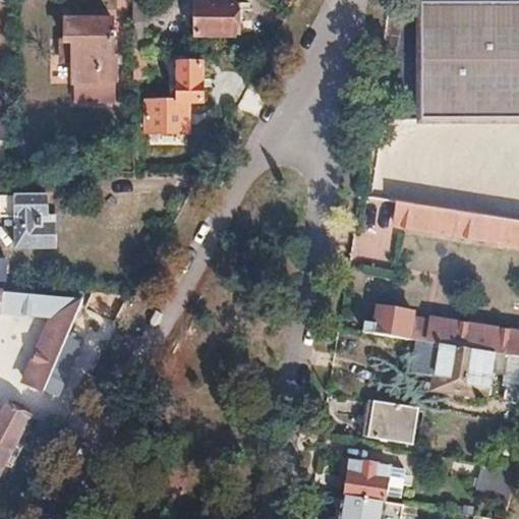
[(518,0),(420,0),(421,116),(518,115),(518,0)]
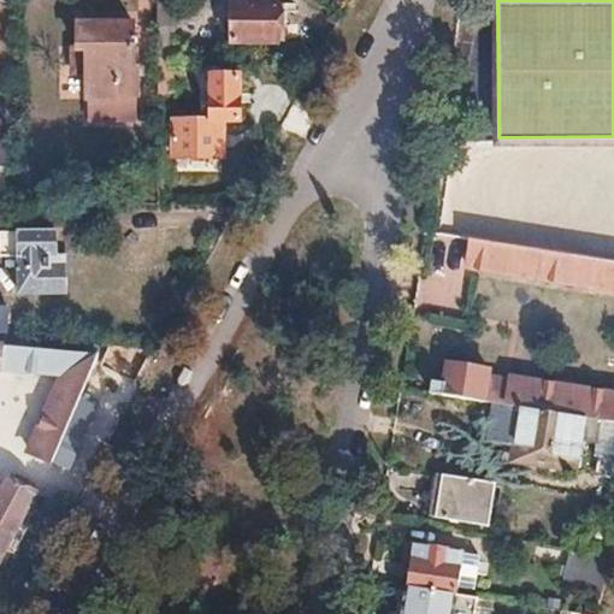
[(277,1),(231,1),(230,42),(277,42),(277,1)]
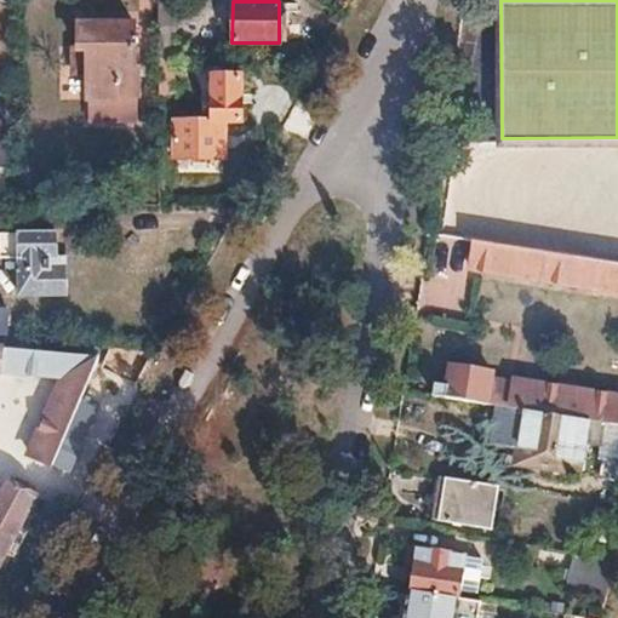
[(177,4),(158,4),(156,58),(177,58),(177,4)]
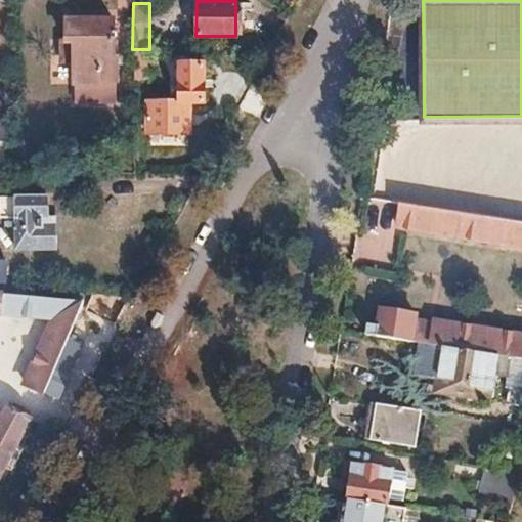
[(113,20),(63,20),(63,41),(64,46),(72,46),(72,66),(72,87),(112,87),(113,20)]
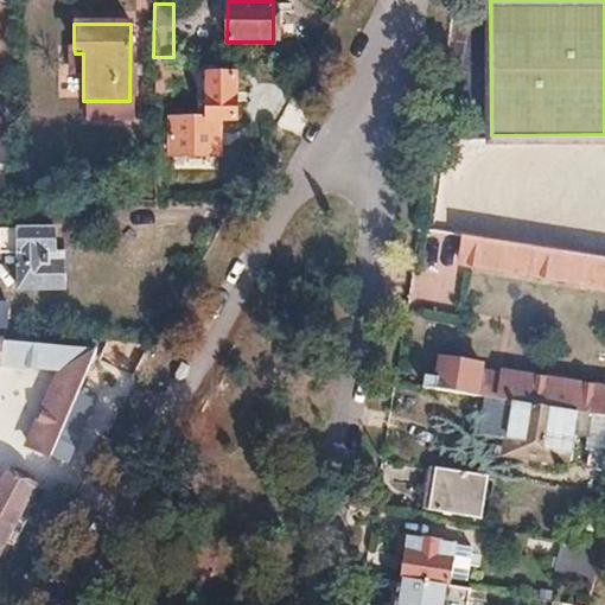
[(74,48),(68,48),(68,76),(83,76),(83,53),(75,53),(74,48)]
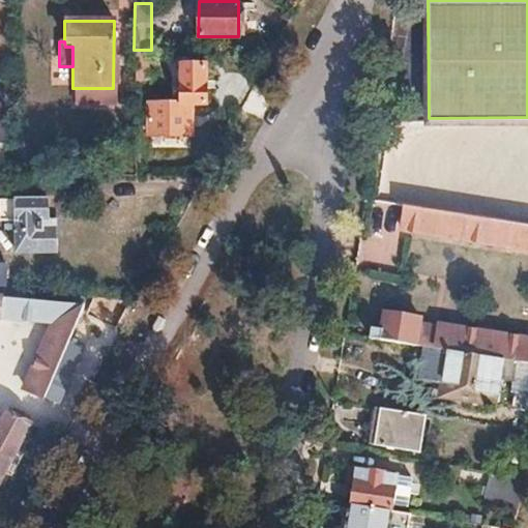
[(171,50),(170,103),(204,101),(204,50),(171,50)]
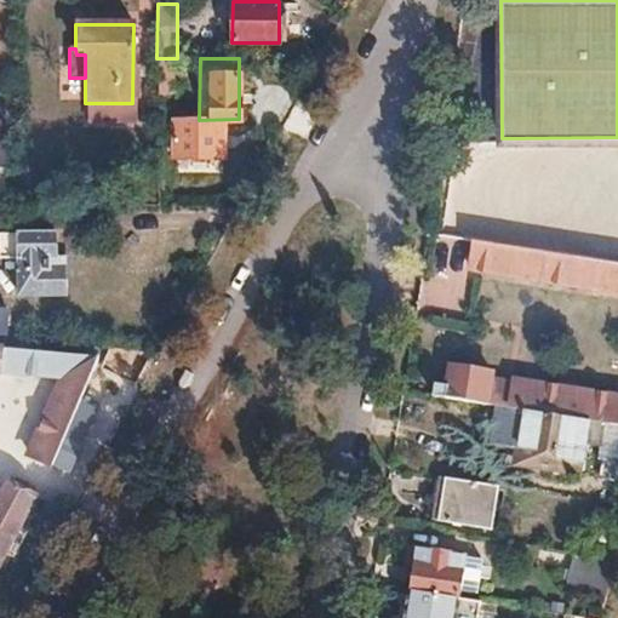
[(53,233),(18,235),(18,297),(63,295),(63,258),(53,258),(53,233)]
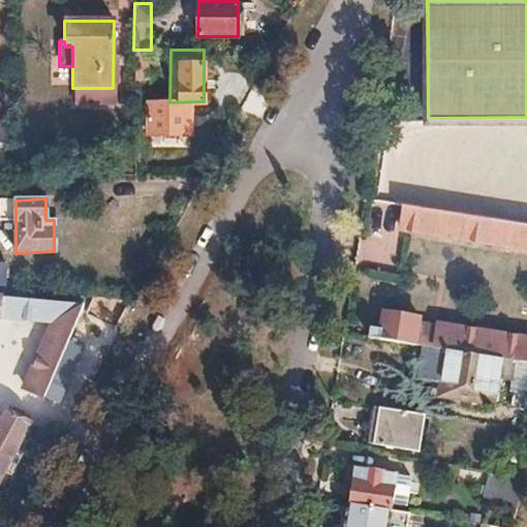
[(526,221),(403,203),(399,229),(526,248),(526,221)]
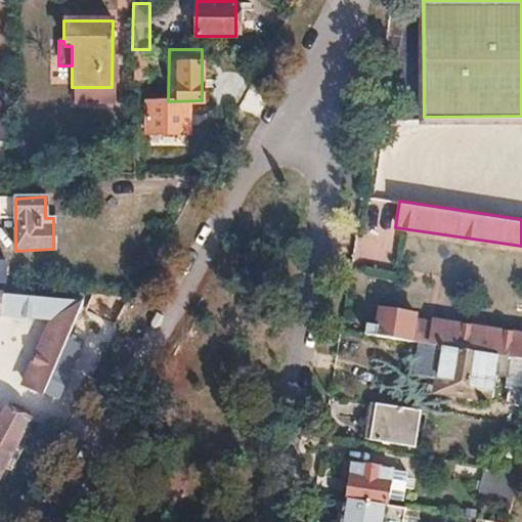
[(0,469),(29,418),(5,405),(0,415),(0,312),(51,318),(24,385),(41,393),(81,300),(0,292),(0,469)]
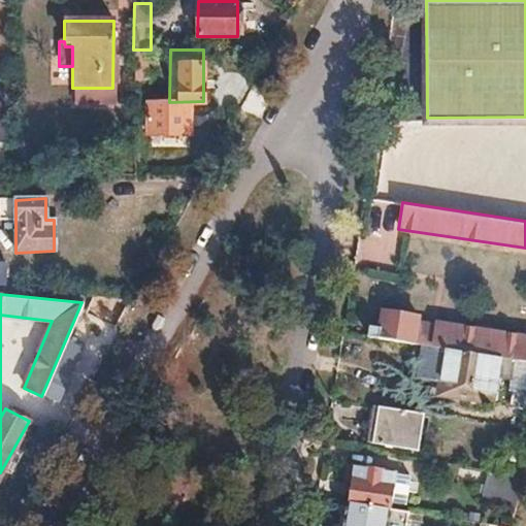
[(368,326),(367,335),(422,344),(525,360),(525,337),(437,323),(437,325),(417,322),(418,318),(382,313),(379,328),(368,326)]
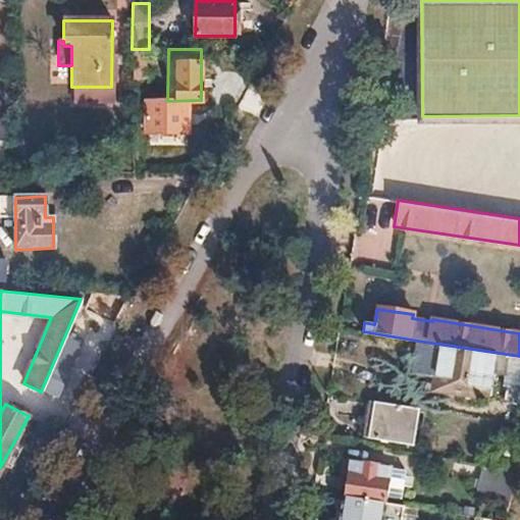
[(519,356),(417,341),(412,372),(434,376),(433,384),(459,388),(458,394),(483,398),(486,379),(519,385),(519,388),(519,356)]
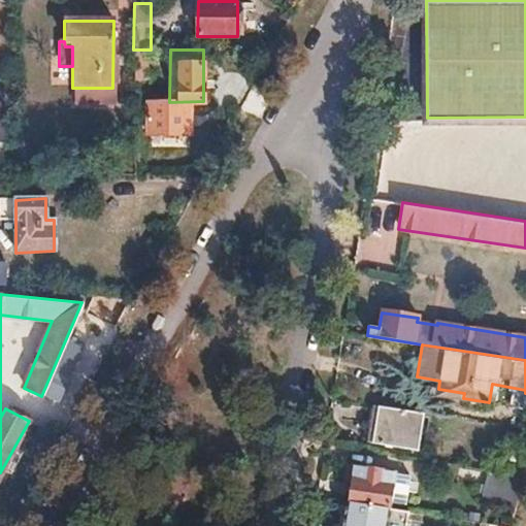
[(381,405),(373,442),(418,449),(424,412),(381,405)]
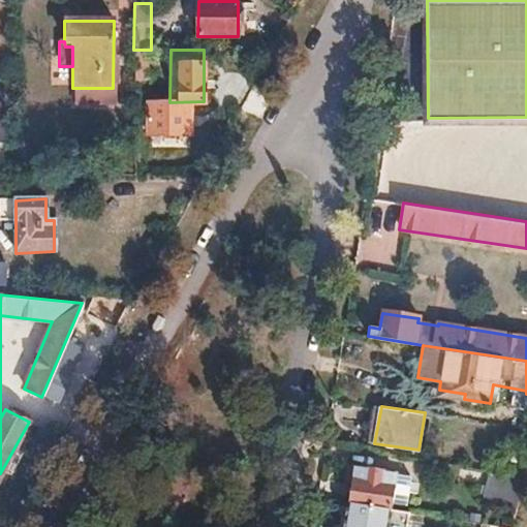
[(354,465),(348,498),(389,504),(393,478),(406,479),(408,469),(395,466),(394,471),(354,465)]
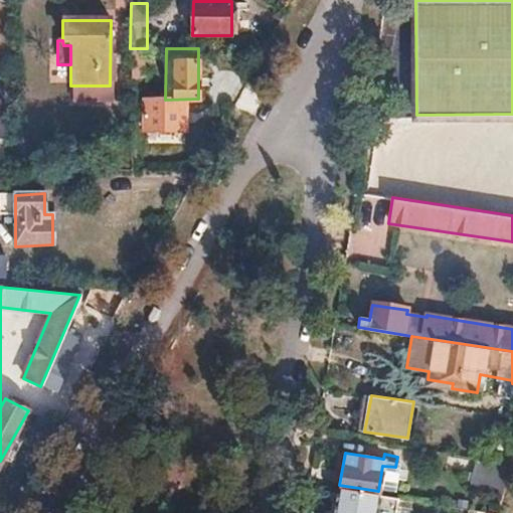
[(475,462),(469,496),(498,500),(508,467),(475,462)]
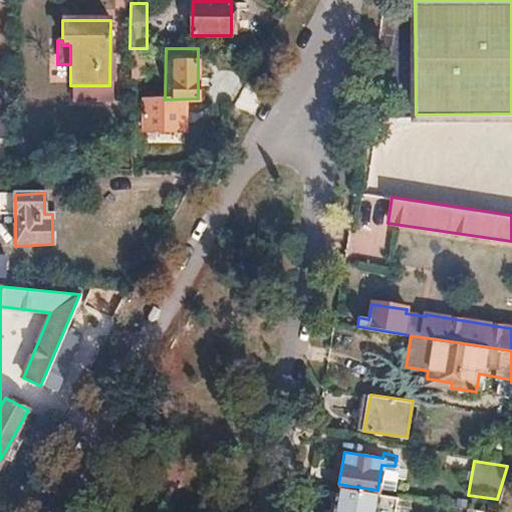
[(338,487),(334,511),(373,511),(377,493),(338,487)]
